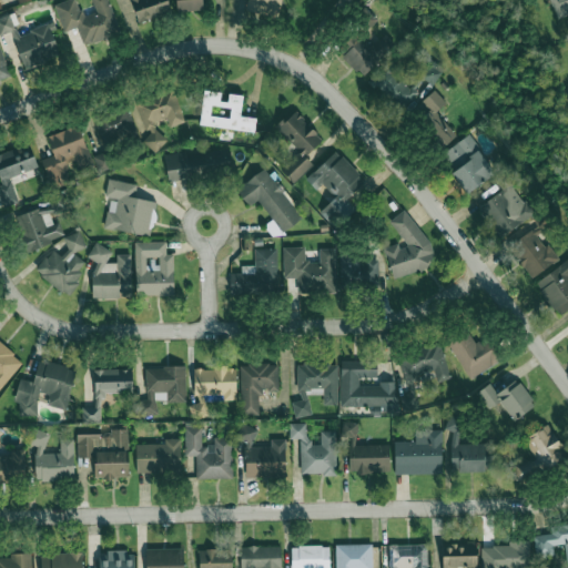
[(67,0),(54,4),(63,32),(78,28),(83,46),(120,33),(109,0),(91,0),(95,12),(82,17),(77,0),(67,0)]
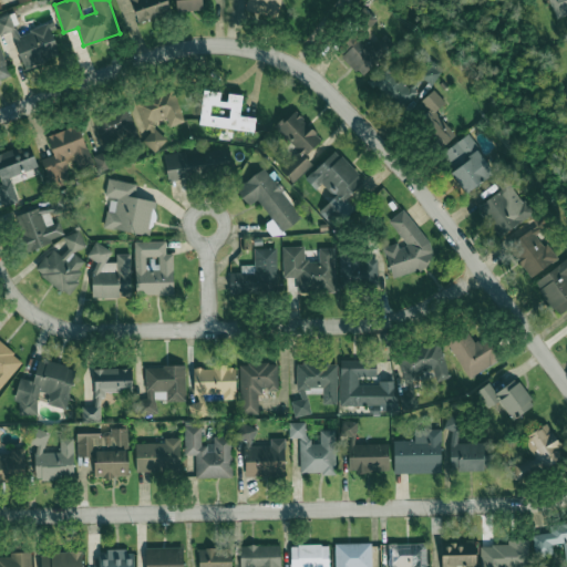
[(130,0),(138,23),(171,12),(166,0),(130,0)]
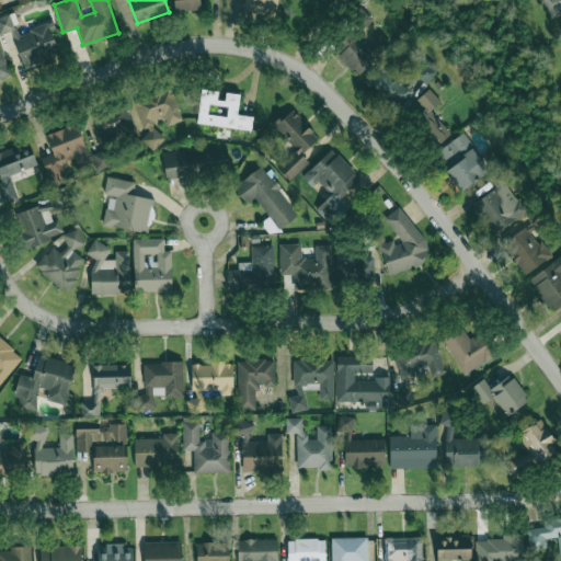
[(173,0),(174,12),(201,9),(199,0),(173,0)]
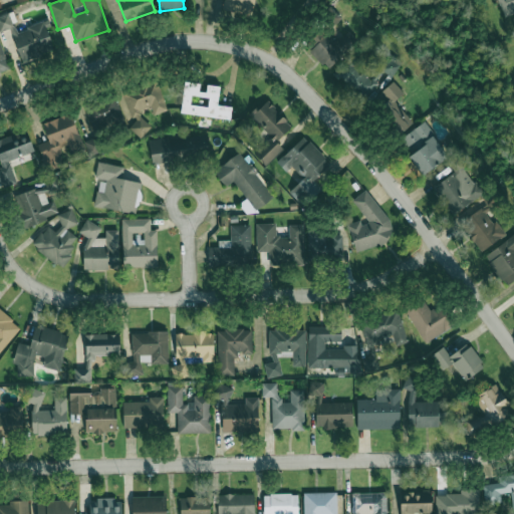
[(224,0),(223,9),(253,15),(255,0),(224,0)]
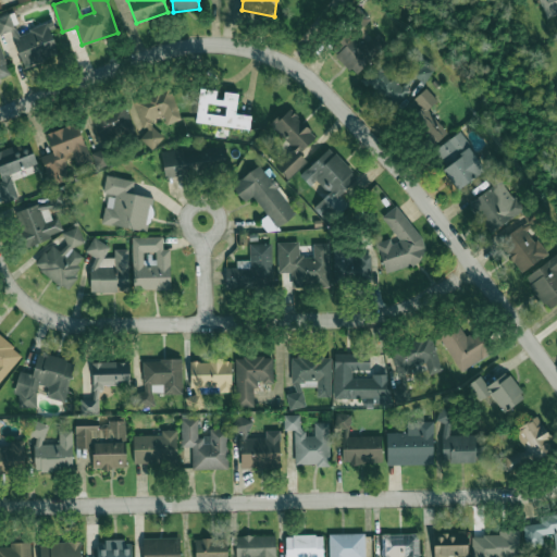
[(556,0),(539,0),(546,19),(556,14),(556,0)]
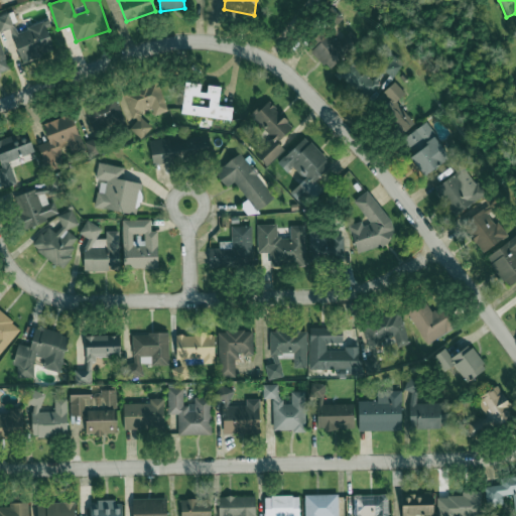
[(20,61),(54,51),(47,28),(51,27),(49,20),(15,31),(9,13),(0,16),(0,31),(10,28),(20,61)]
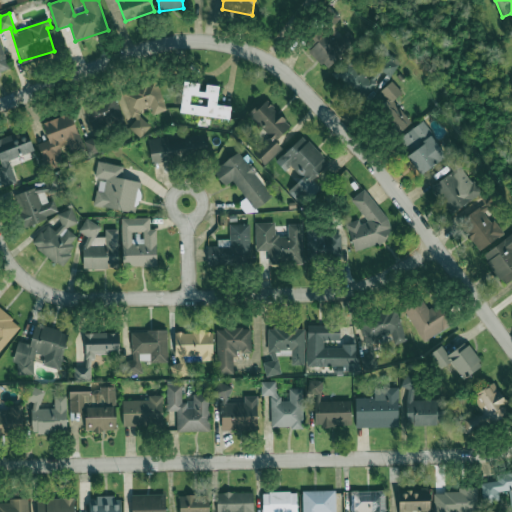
[(325,32),(308,51),(328,69),(355,39),(347,31),(336,42),(325,32)]
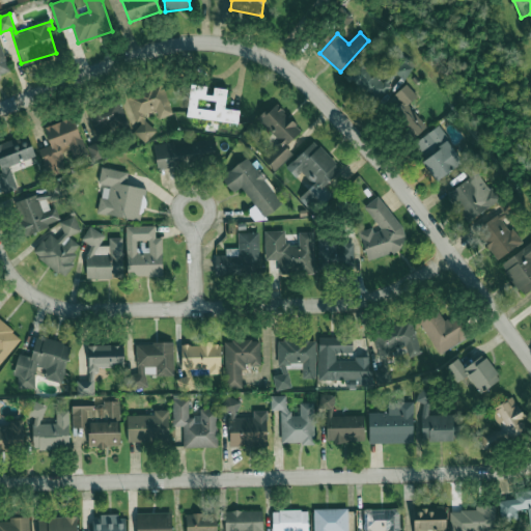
[(0,75),(9,72),(0,42),(0,75)]
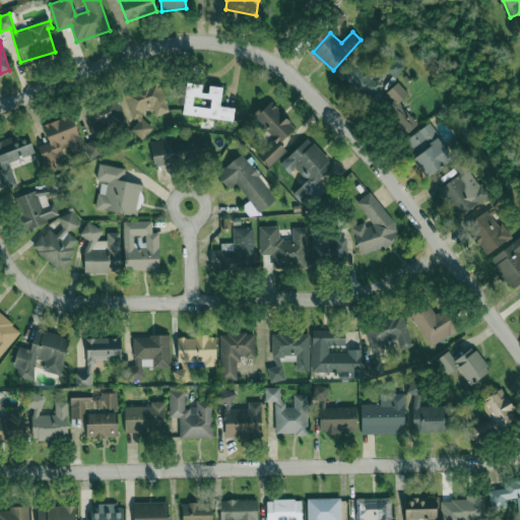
[(369,102),(384,83),(378,77),(378,78),(353,56),(337,74),(369,102)]
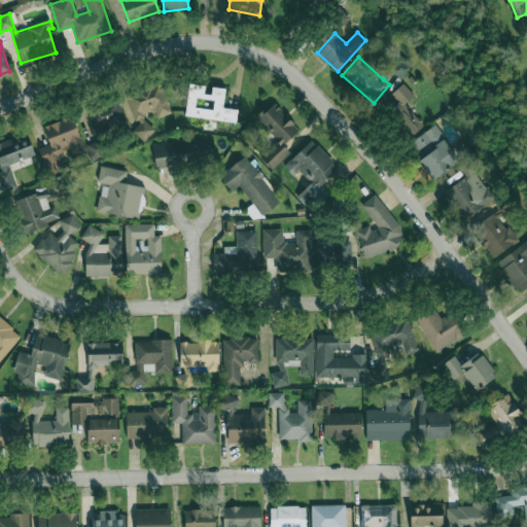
[(402,78),(411,64),(399,57),(391,72),(402,78)]
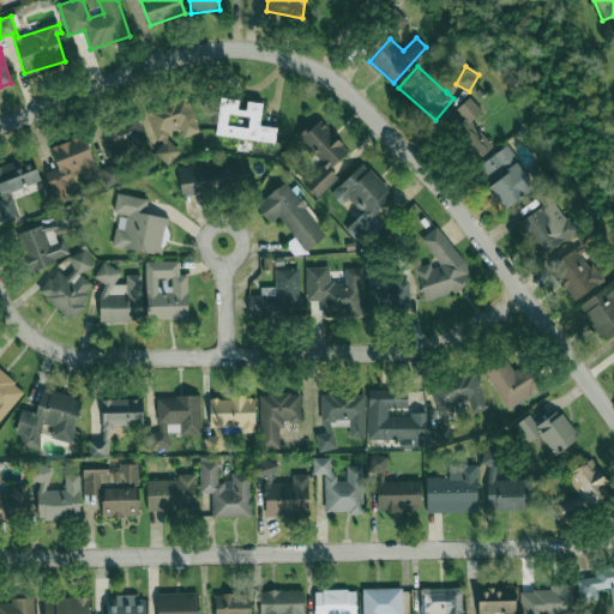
[(200,131),(186,95),(145,112),(161,148),(156,150),(162,163),(179,156),(168,133),(179,128),(184,138),(200,131)]
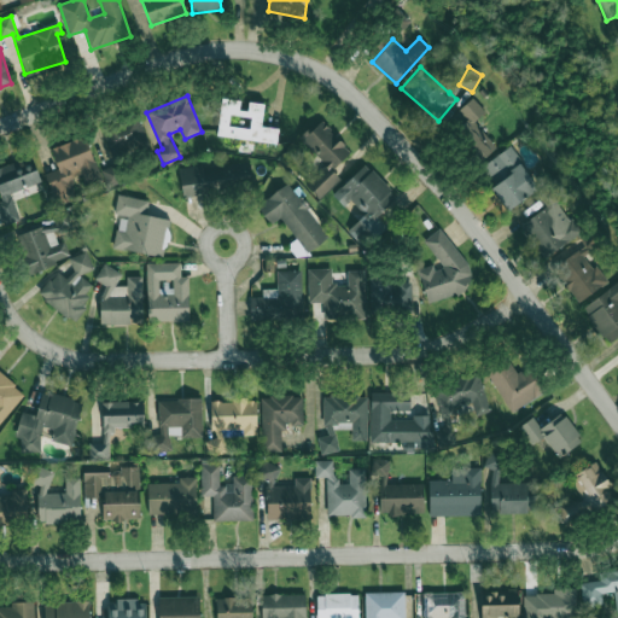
[(277,143),(278,128),(262,127),(264,104),(248,103),(248,111),(239,110),(240,100),(221,98),(217,136),(277,143)]
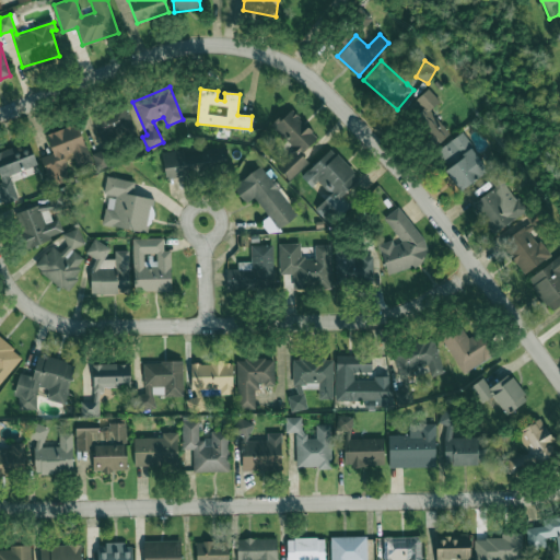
[(430,111),(440,102),(429,90),(405,111),(436,146),(450,133),(430,111)]
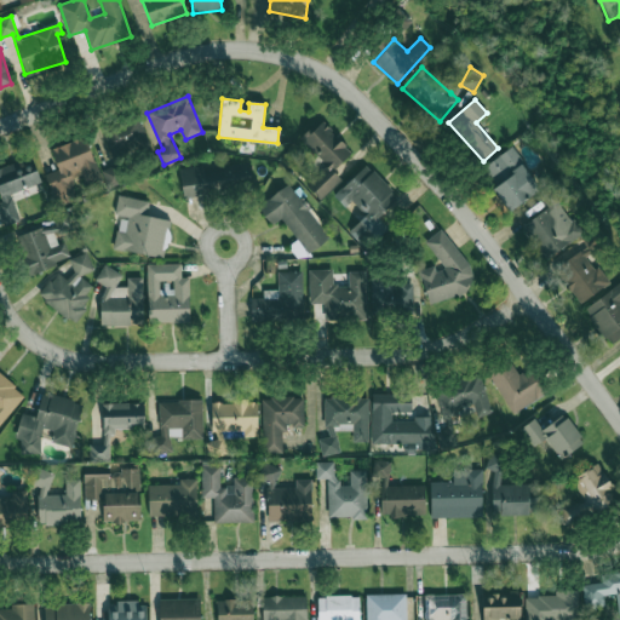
[(114,160),(150,143),(137,114),(101,132),(114,160)]
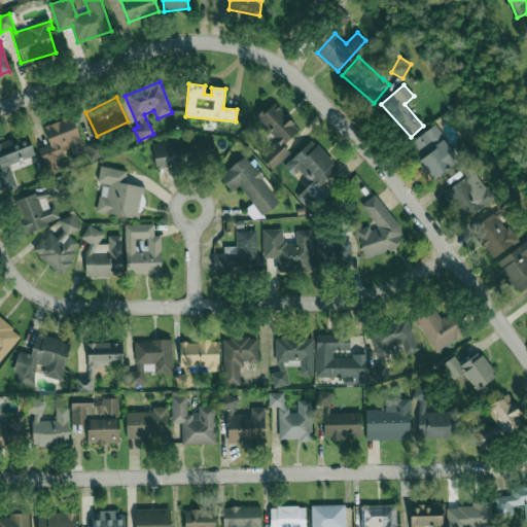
[(273,170),(289,152),(283,145),(300,129),(272,102),(255,119),(277,140),(259,157),(273,170)]
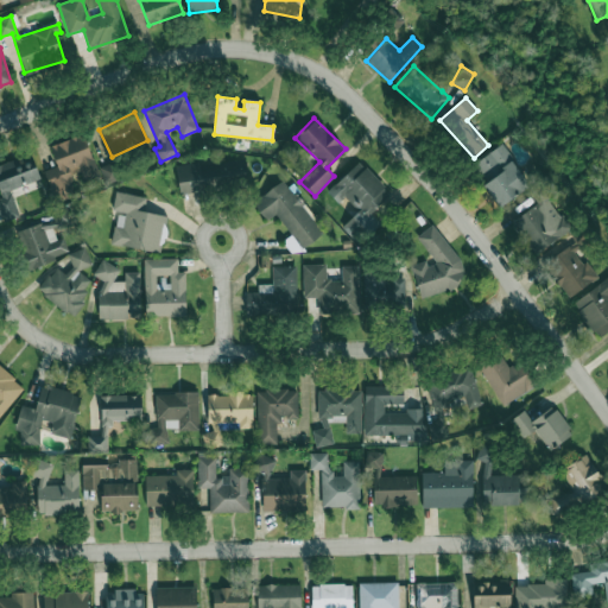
[(44,171),(55,203),(76,195),(70,176),(80,172),(83,185),(100,179),(84,133),(50,145),(57,166),(44,171)]
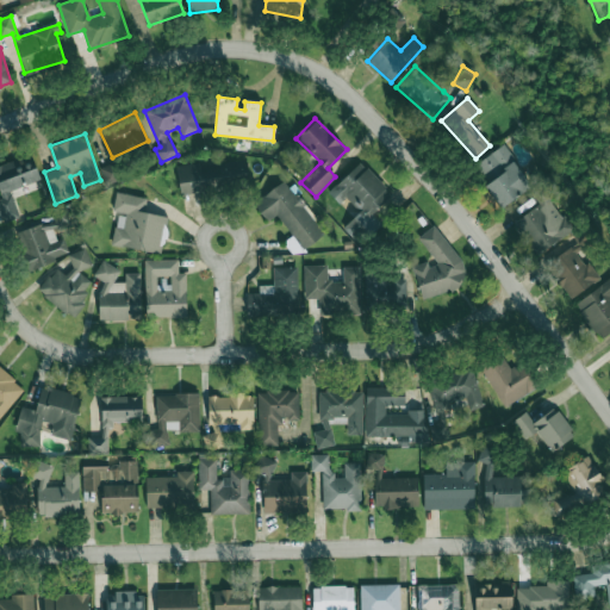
[(473,166),(502,206),(530,186),(510,157),(512,156),(504,144),(473,166)]
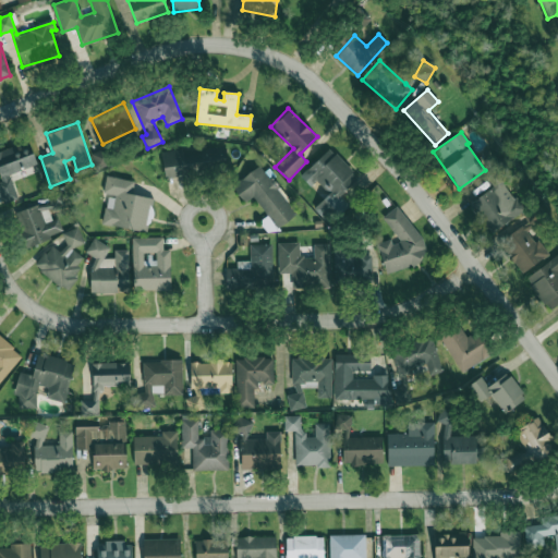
[(0,150),(0,201),(1,203),(17,197),(10,173),(36,166),(28,142),(0,150)]
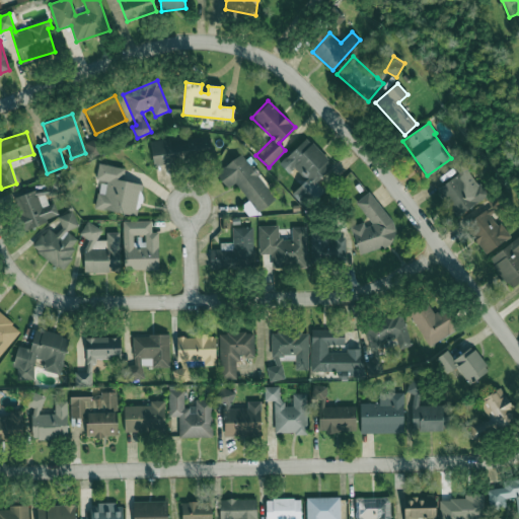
[(153,166),(211,157),(208,136),(169,141),(169,138),(150,141),(153,166)]
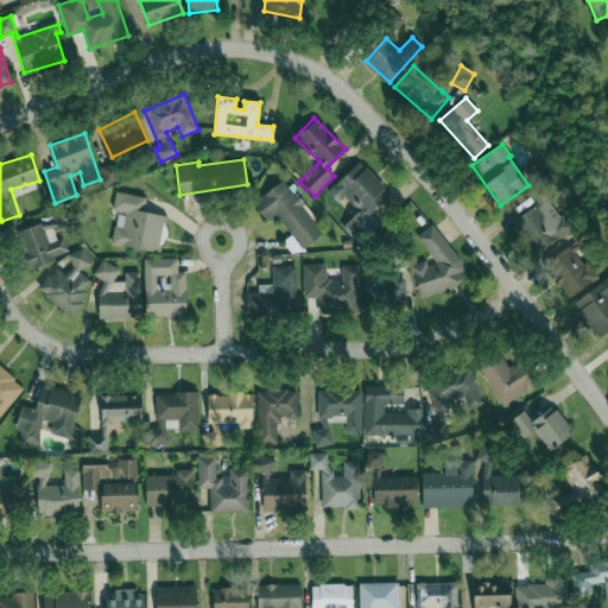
[(342,227),(353,239),(362,230),(359,227),(392,196),(360,162),(327,191),(337,203),(346,197),(359,211),(342,227)]
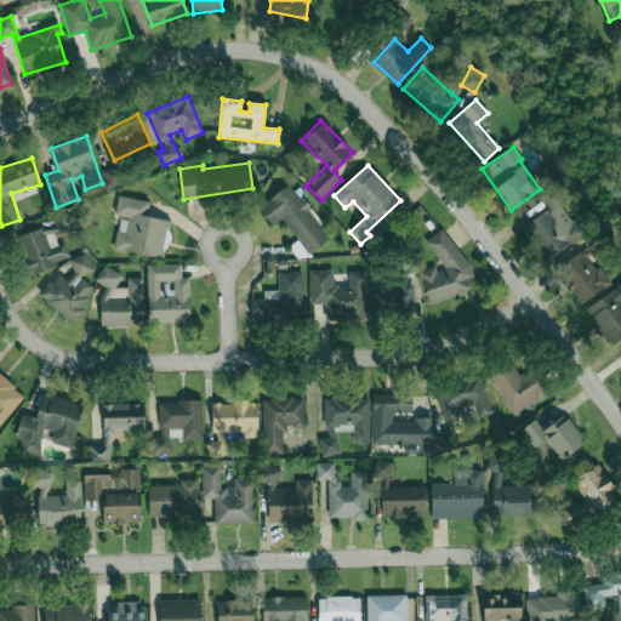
[(104,182),(119,183),(119,170),(104,169),(104,182)]
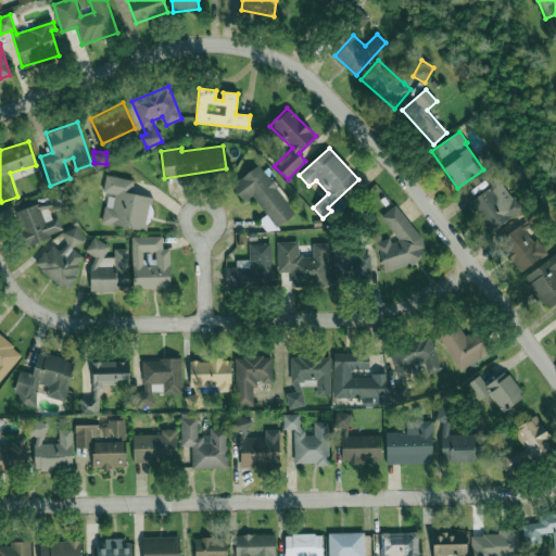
[(231,184),(243,202),(253,196),(275,228),(295,214),(262,164),(231,184)]
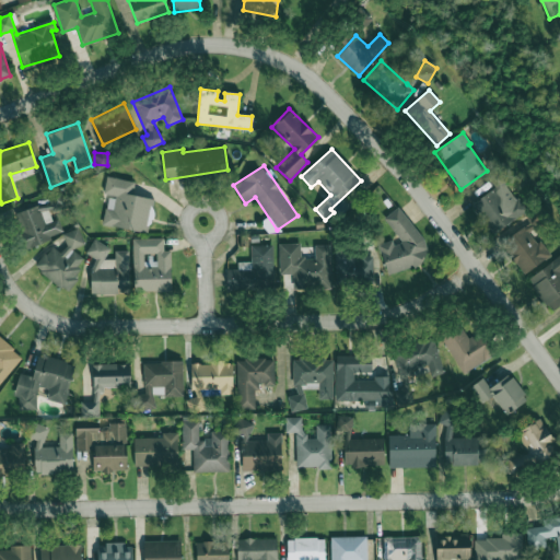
[(492,235),(526,211),(498,172),(488,178),(494,187),(470,205),(492,235)]
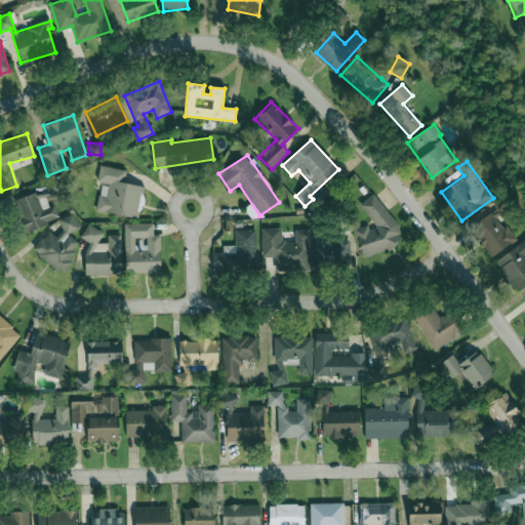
[(126,170),(99,166),(97,183),(102,183),(96,211),(139,218),(145,187),(124,183),(126,170)]
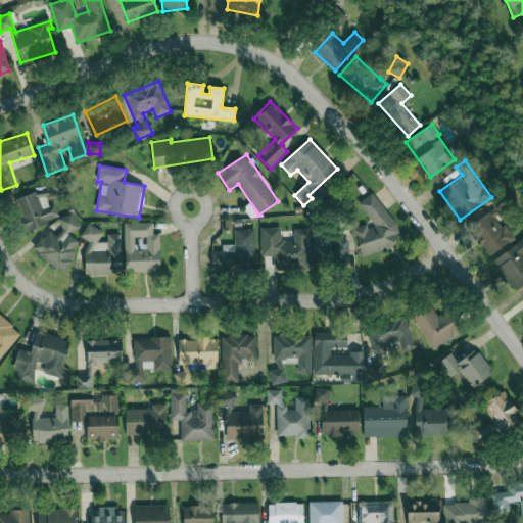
[(14,200),(24,231),(59,220),(54,203),(49,205),(45,194),(54,192),(50,180),(44,181),(47,189),(14,200)]
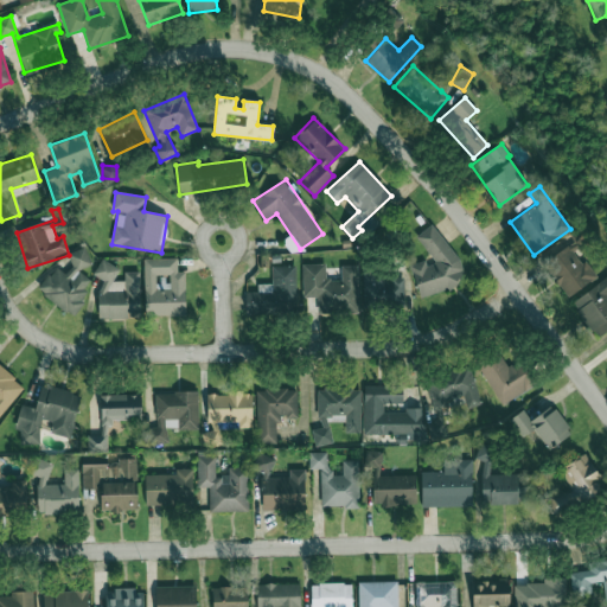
[(409,266),(421,299),(449,288),(465,276),(459,260),(433,224),(417,236),(419,240),(434,260),(425,260),(409,266)]
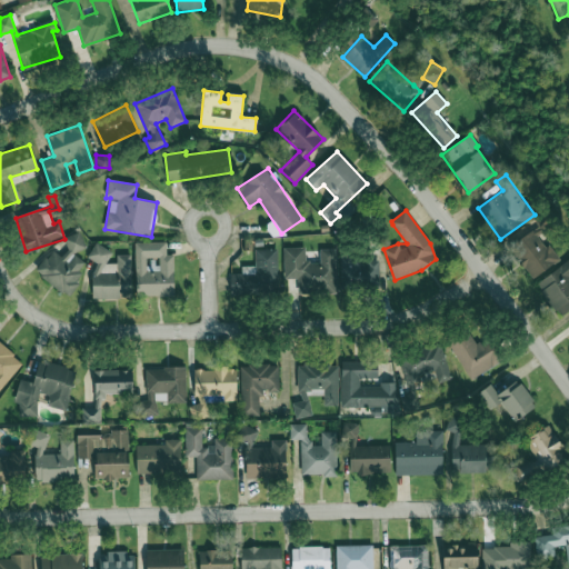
[(36,270),(65,295),(89,266),(76,256),(87,242),(73,230),(63,242),(70,247),(61,257),(52,250),(36,270)]
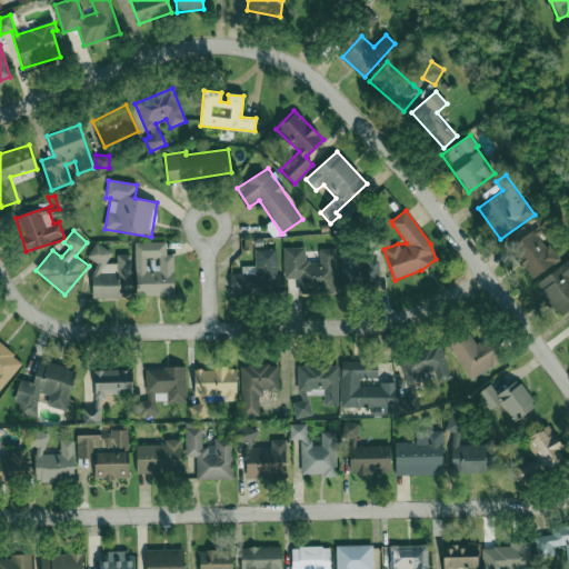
[(531,278),(559,260),(549,243),(547,246),(537,230),(511,246),(531,278)]
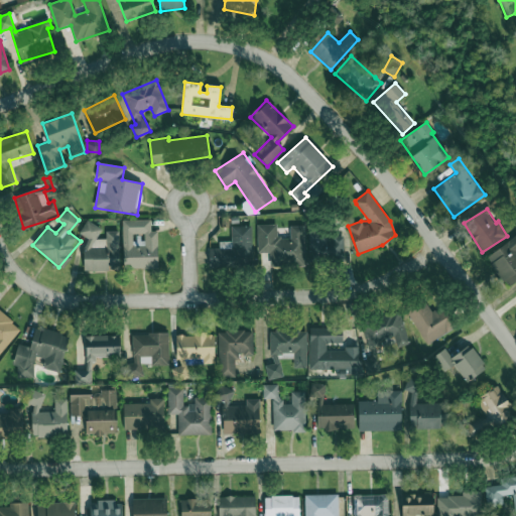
[(157,231),(151,231),(151,220),(123,219),(123,268),(156,269),(157,231)]
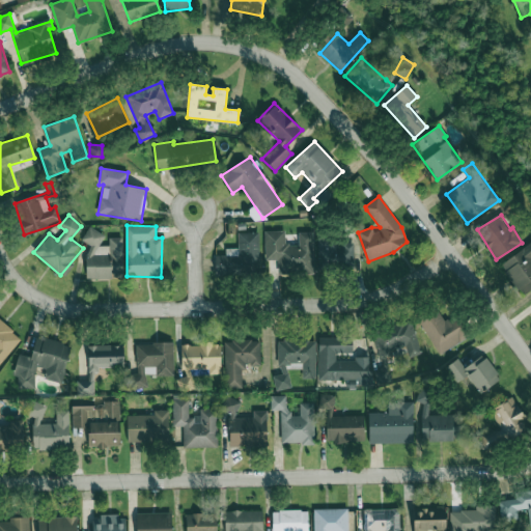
[(122,238),(109,238),(109,246),(102,246),(102,230),(85,230),(85,243),(86,243),(87,278),(122,278),(122,238)]
